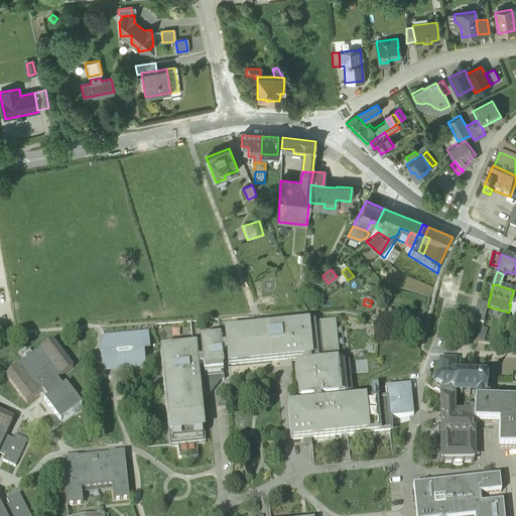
[(488,304),(479,302),(475,320),(483,323),(488,306),(488,304)]
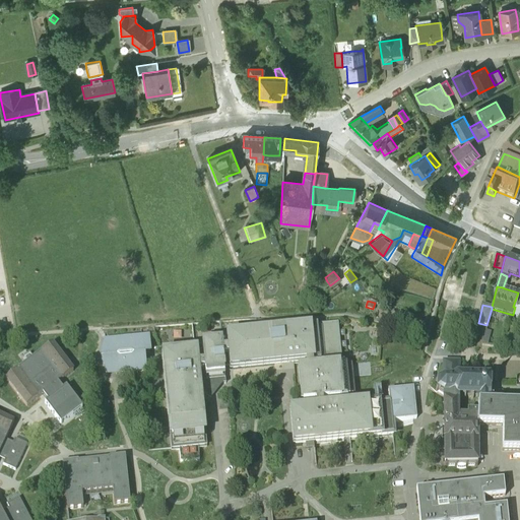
[(335,326),(320,328),(323,360),(339,358),(335,326)]
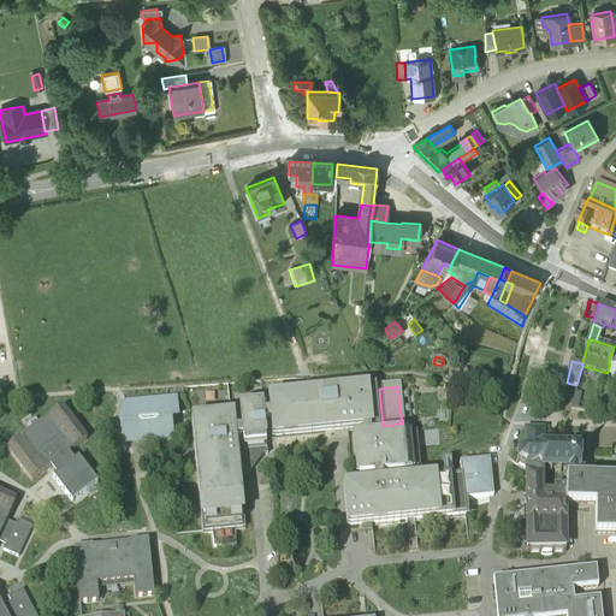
[(379,389),(271,398),(272,413),(274,436),(361,427),(369,427),(383,426),(379,389)]
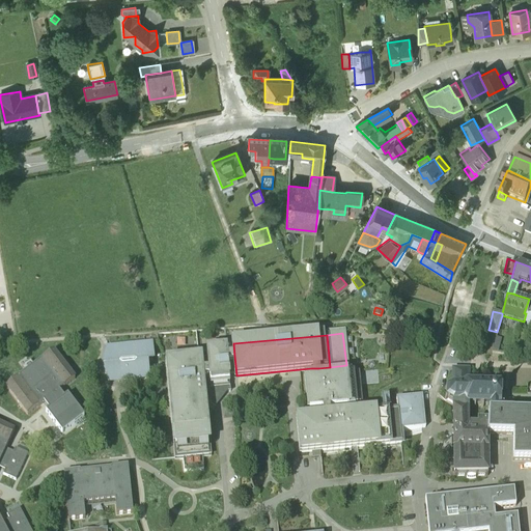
[(151,345),(106,350),(102,366),(110,382),(148,378),(147,359),(152,359),(151,345)]
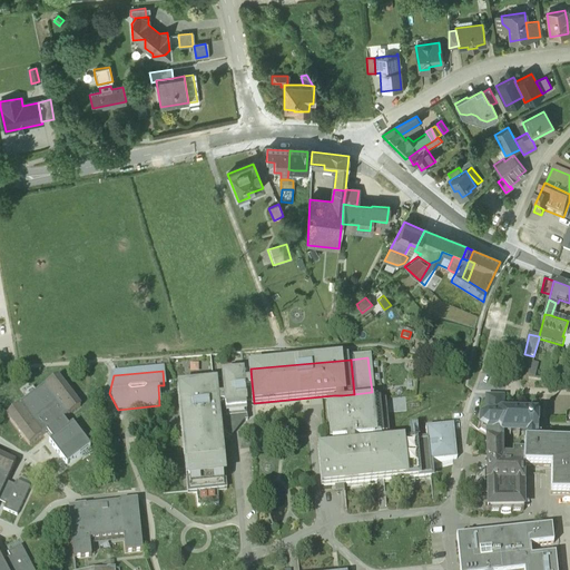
[(243,376),(222,379),(224,399),(225,406),(226,420),(246,418),(247,418),(246,404),(245,404),(243,383),(243,376)]
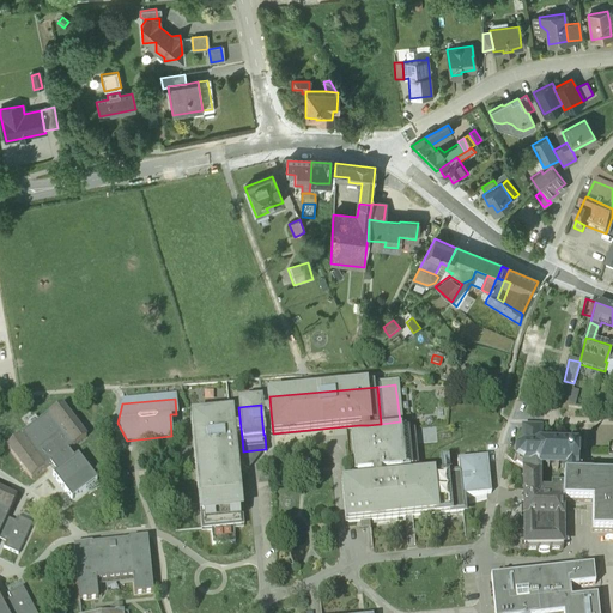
[(60,406),(6,447),(32,480),(50,466),(44,460),(62,445),(67,453),(72,449),(86,438),(60,406)]
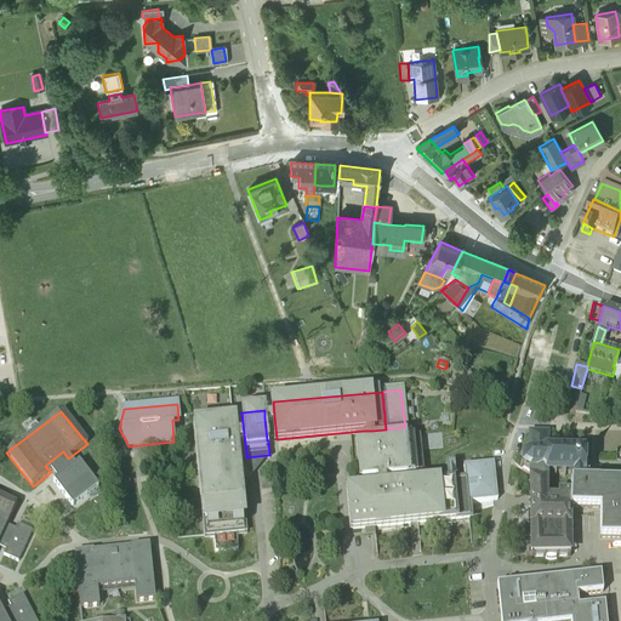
[(274,416),(265,417),(267,440),(268,440),(277,439),(274,416)]
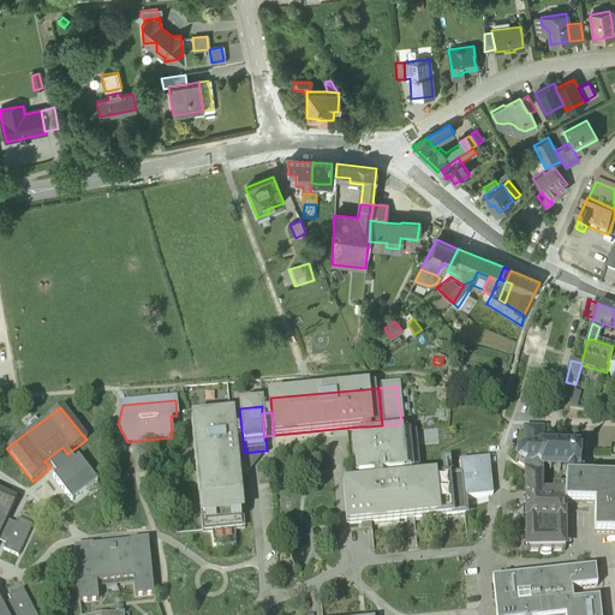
[(231,417),(195,421),(206,530),(213,529),(234,527),(242,526),(234,461),(233,440),(232,431),(231,417)]
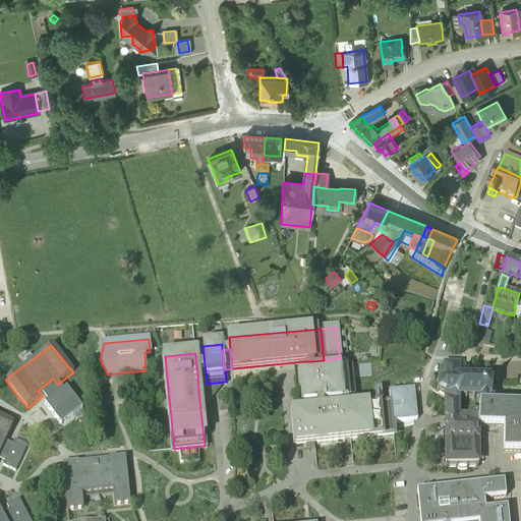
[(467,379),(467,375),(465,375),(465,379),(459,378),(459,364),(444,364),(444,378),(445,378),(445,380),(440,383),(437,382),(437,383),(439,384),(439,391),(437,392),(437,393),(440,392),(445,395),(451,398),(458,398),(464,398),(464,401),(466,401),(466,398),(472,399),(472,401),(474,401),(474,399),(478,399),(494,399),(494,398),(490,398),(490,381),(494,381),(494,379),(490,379),(490,375),(488,375),(488,379),(482,379),(482,375),(480,375),(480,379),(474,379),(474,375),(473,375),(473,379),(467,379)]
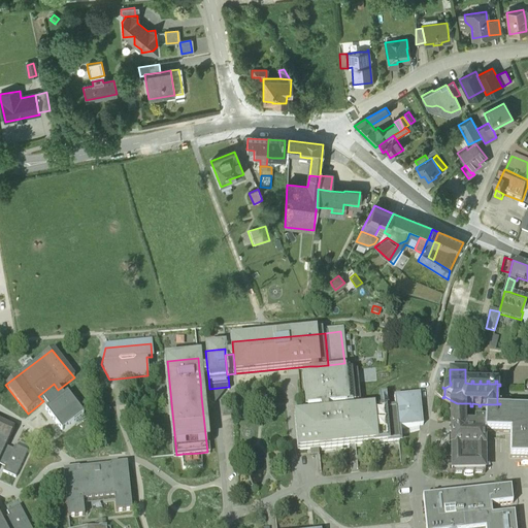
[(310,374),(304,375),(307,409),(315,409),(352,405),(358,404),(355,370),(318,373),(310,374)]
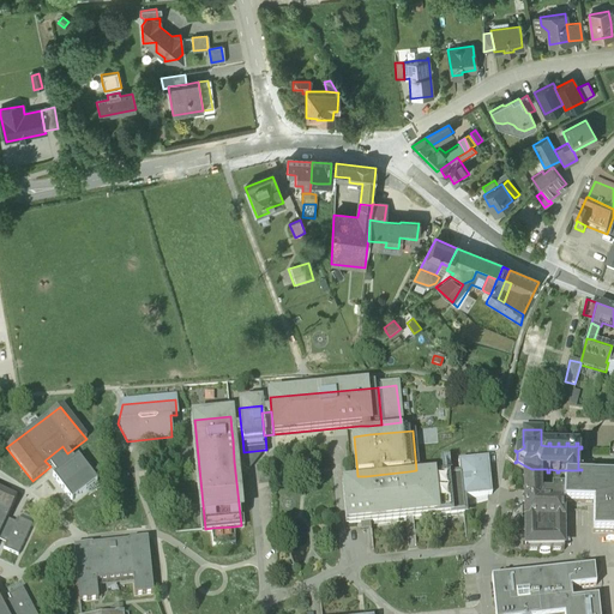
[(242,438),(233,439),(234,461),(236,461),(246,469),(259,455),(266,453),(265,450),(244,452),(242,438)]
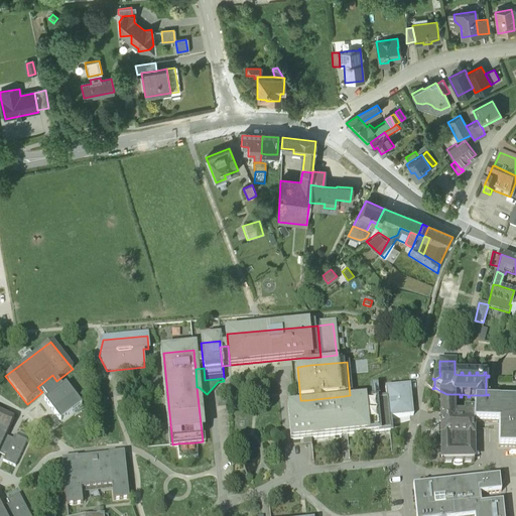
[(56,381),(52,375),(37,387),(42,392),(45,397),(44,399),(60,420),(83,404),(66,383),(65,384),(60,378),(56,381)]
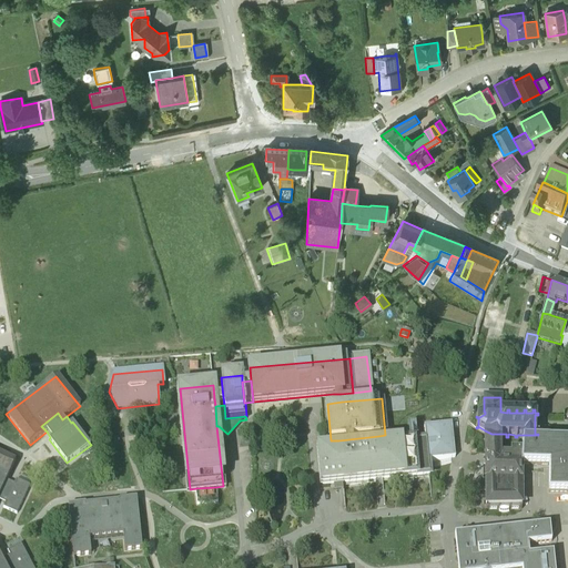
[(452,424),(424,427),(425,439),(426,439),(428,460),(455,457),(452,424)]
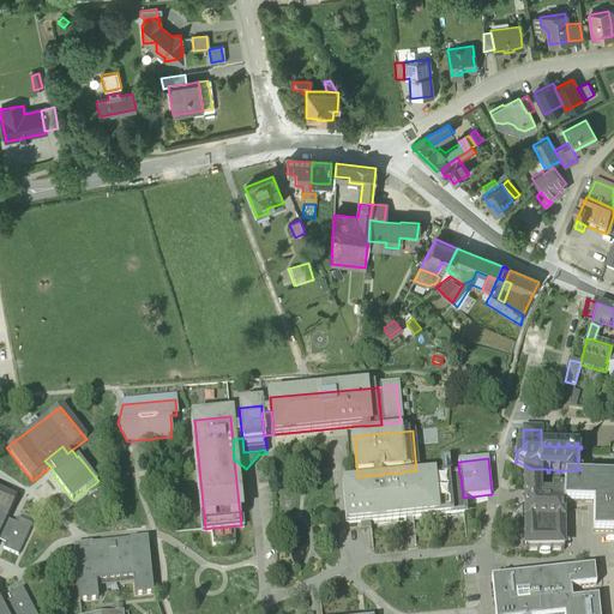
[(540,493),(540,487),(540,469),(531,469),(527,467),(524,465),(523,474),(524,529),(524,530),(525,530),(525,552),(540,551),(540,553),(542,554),(545,554),(547,553),(549,553),(549,551),(564,551),(564,528),(563,528),(563,504),(564,494),(546,493),(540,493)]
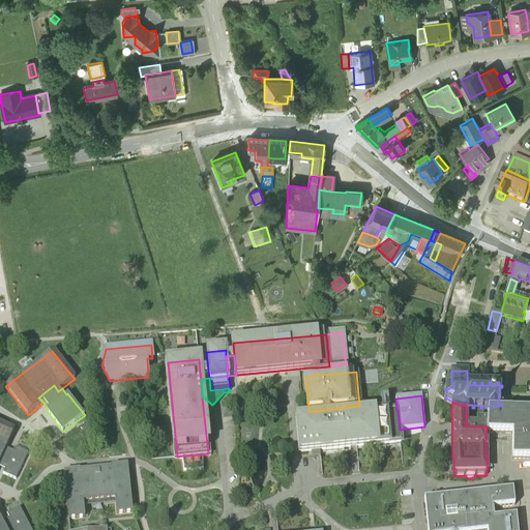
[(396,410),(353,414),(353,407),(316,411),(316,418),(297,420),(300,451),(401,441),(400,430),(398,410),(396,410)]
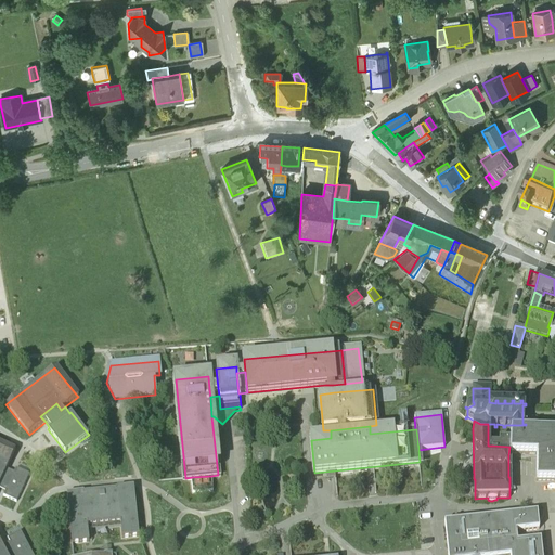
[(554,433),(526,433),(510,431),(510,447),(508,455),(537,456),(536,482),(554,481),(554,433)]
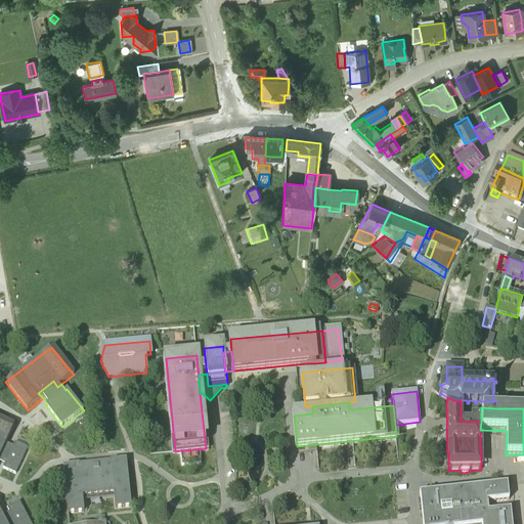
[(0,419),(0,441),(5,444),(13,426),(0,419)]
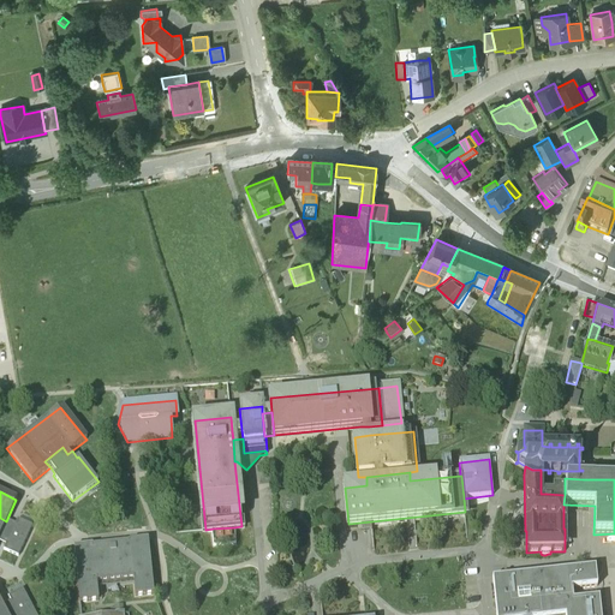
[(0,518),(0,542),(5,544),(4,549),(19,556),(33,526),(18,519),(16,525),(6,521),(0,518)]
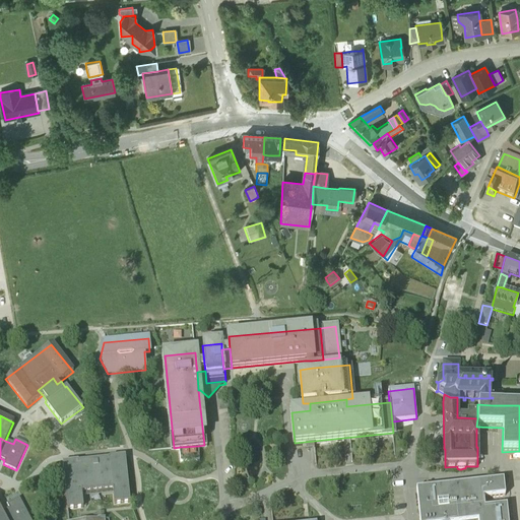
[(198,446),(180,447),(181,460),(199,458),(198,446)]
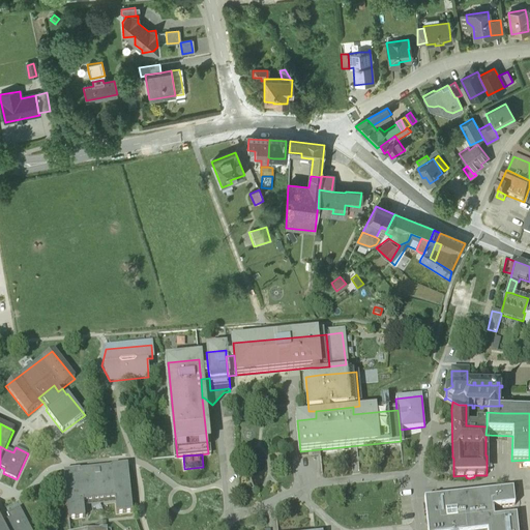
[(111,468),(80,472),(80,471),(63,472),(68,520),(84,519),(83,503),(114,500),(116,514),(133,513),(127,466),(111,467),(111,468)]
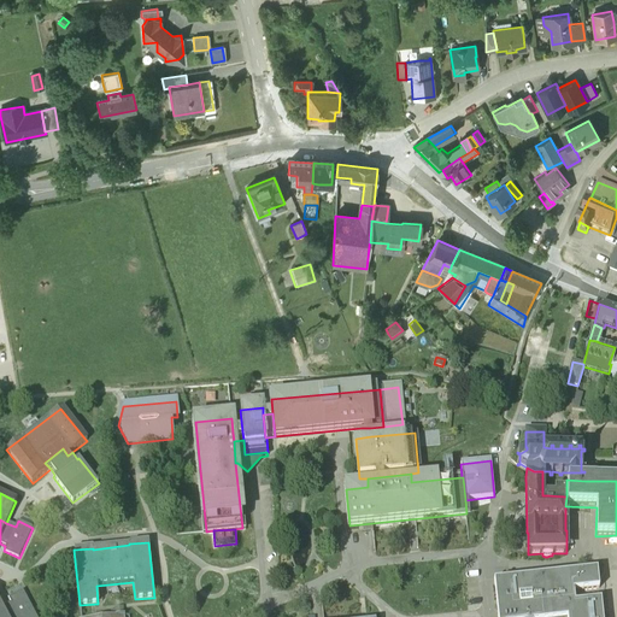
[(597,570),(563,574),(565,605),(575,604),(573,592),(599,589),(597,570)]
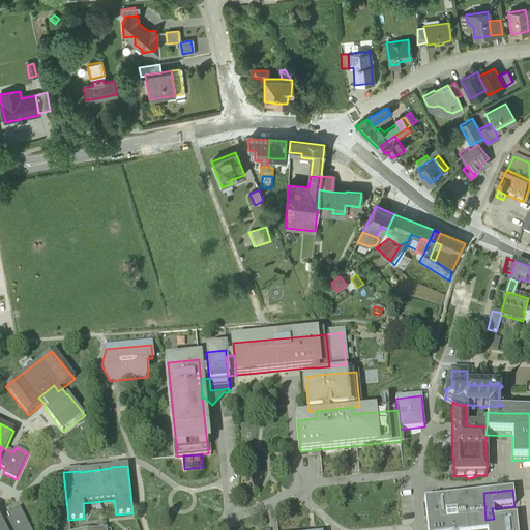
[(483,493),(448,497),(451,529),(487,529),(486,520),(483,493)]
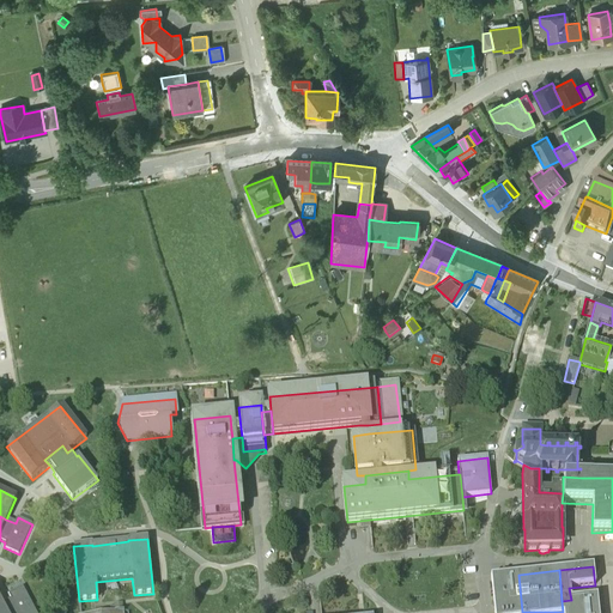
[(522,612),(519,575),(490,577),(493,612),(522,612)]
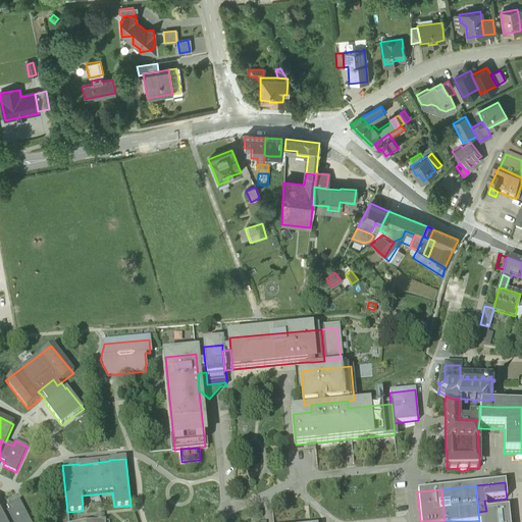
[(0,516),(0,521),(30,521),(18,500),(7,506),(10,511),(2,515),(0,516)]
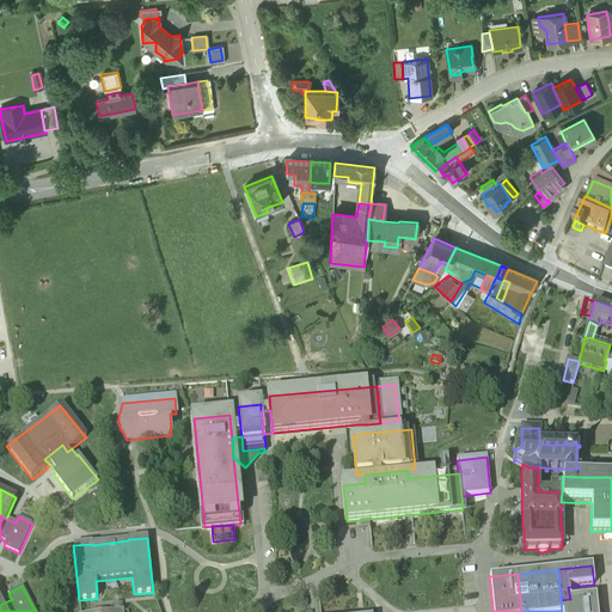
[(570,599),(561,600),(562,611),(597,611),(595,597),(570,599)]
